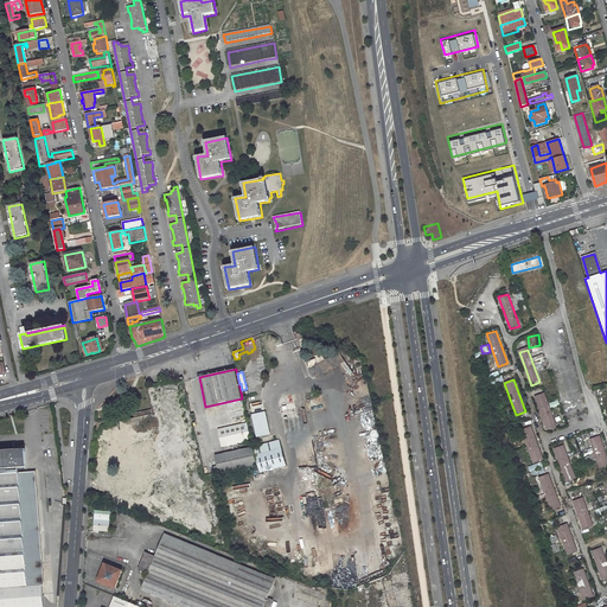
[(279,395),(282,406),(295,402),(292,390),(279,395)]
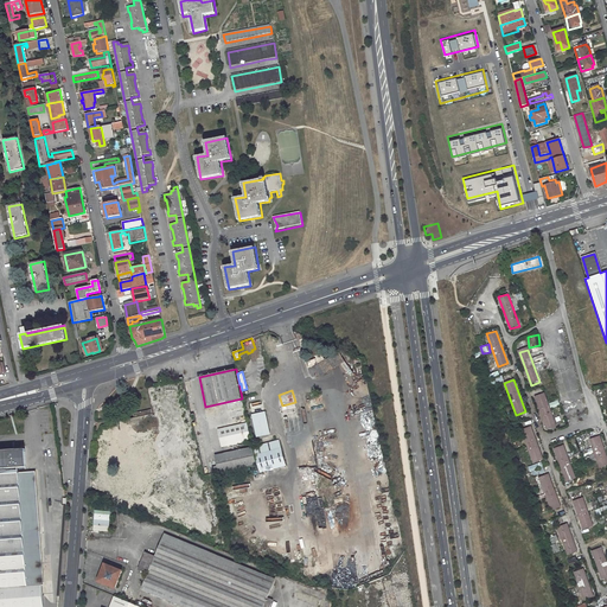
[(555,425),(544,393),(535,396),(547,428),(555,425)]
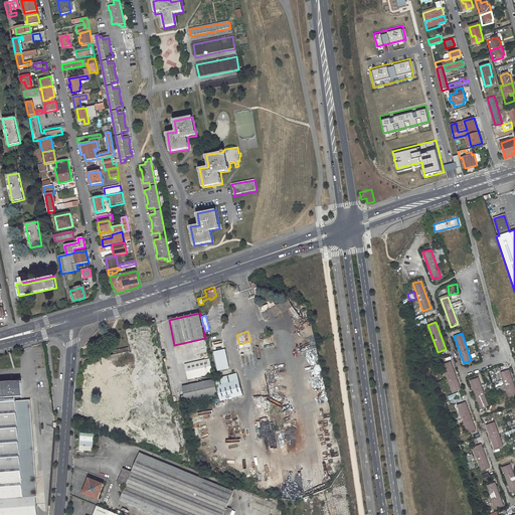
[(223,340),(212,342),(218,369),(229,367),(223,340)]
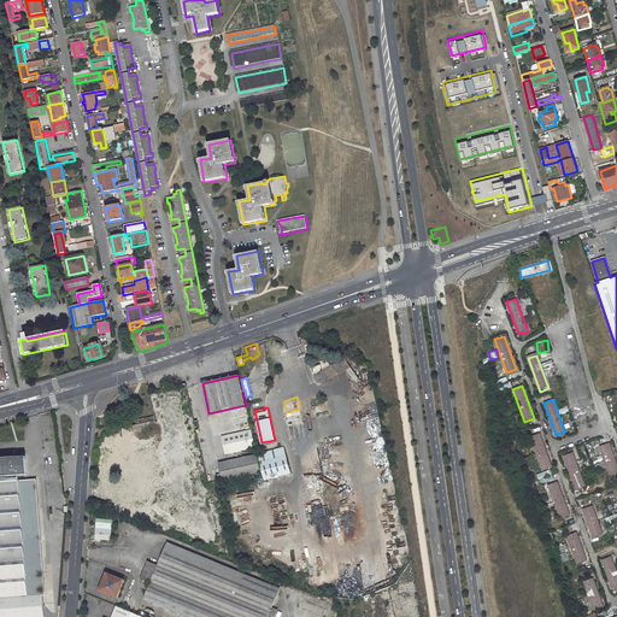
[(219,435),(223,454),(253,448),(250,429),(219,435)]
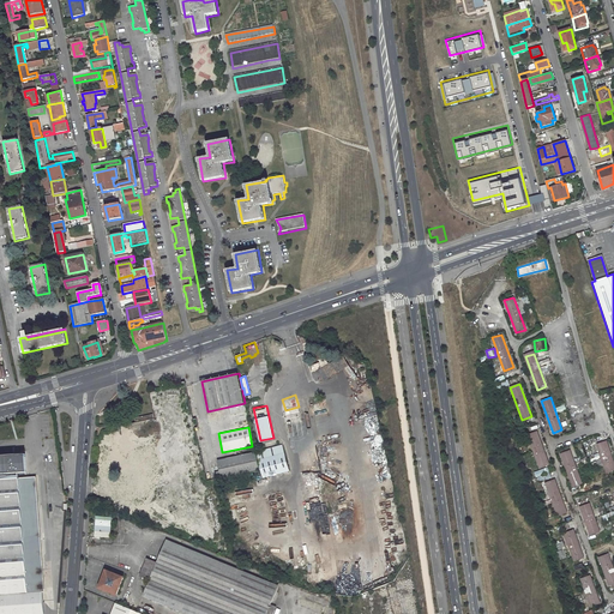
[(537,433),(529,437),(541,469),(549,465),(537,433)]
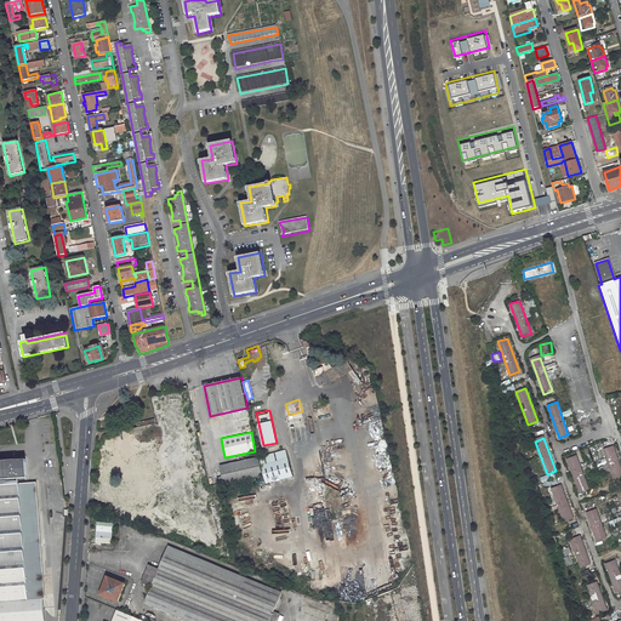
[(258,457),(285,450),(283,442),(257,449),(258,457)]
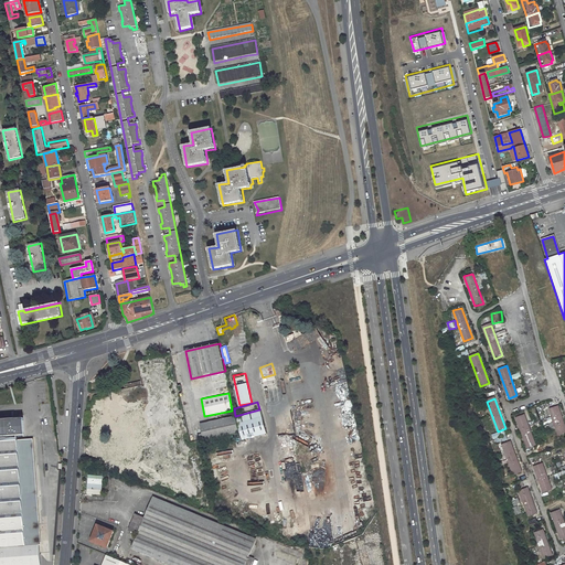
[(564,432),(564,428),(557,405),(548,408),(557,434),(564,432)]
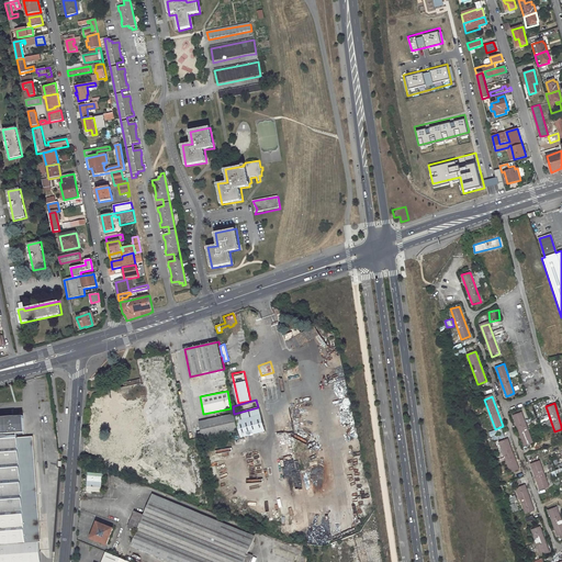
[(233,431),(235,440),(265,431),(258,407),(234,414),(238,430),(233,431)]
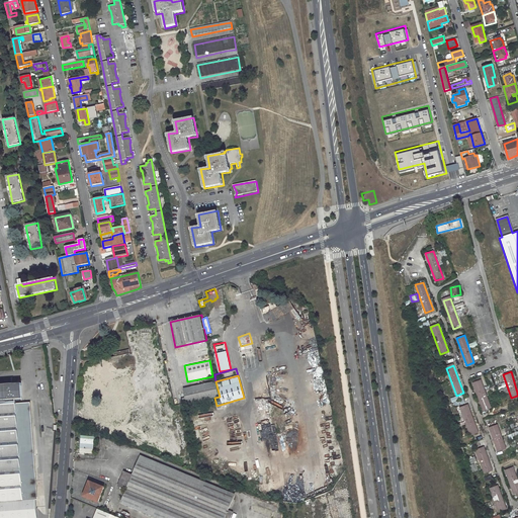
[(220,397),(216,381),(216,380),(183,387),(187,404),(220,397)]
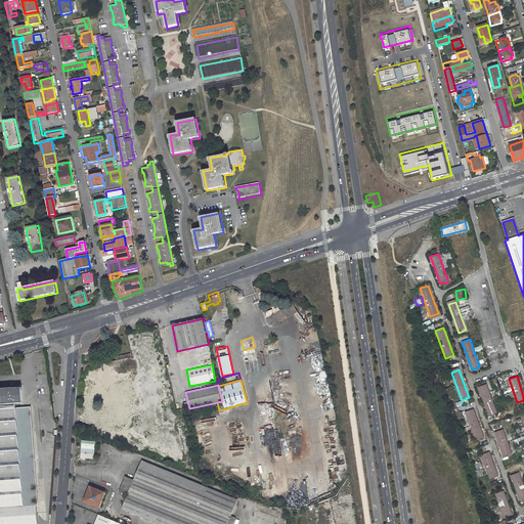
[(486,385),(479,388),(489,416),(496,412),(486,385)]
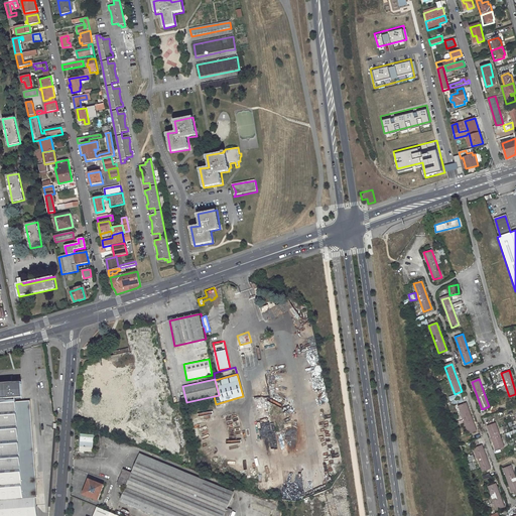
[(36,515),(29,402),(16,403),(15,398),(22,398),(21,382),(0,383),(0,515),(36,515)]
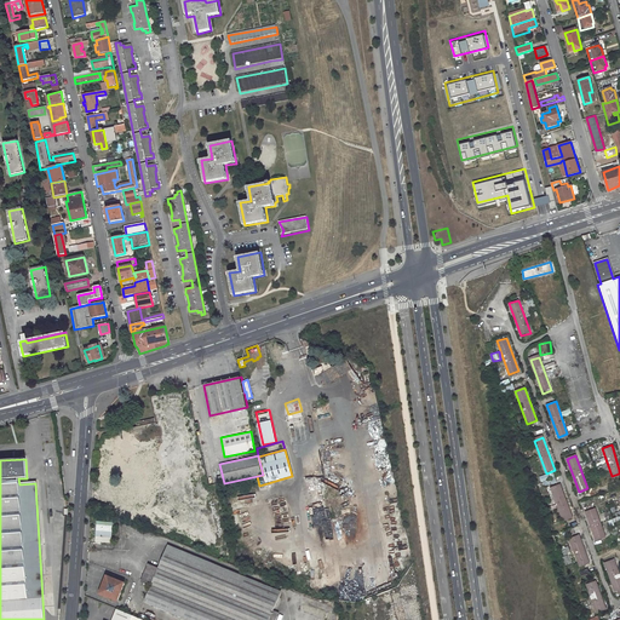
[(554,472),(540,475),(543,486),(562,481),(561,476),(555,477),(554,472)]
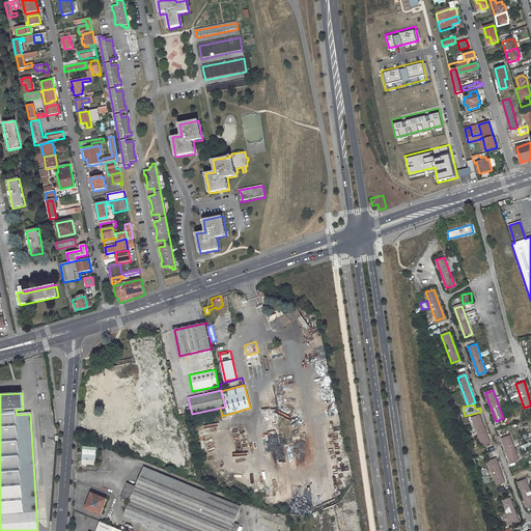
[(473,420),(483,448),(491,445),(480,417),(473,420)]
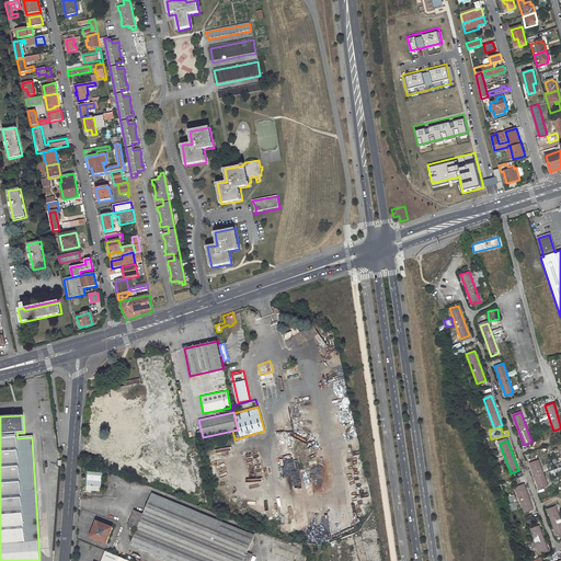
[(538,460),(530,464),(539,489),(548,485),(538,460)]
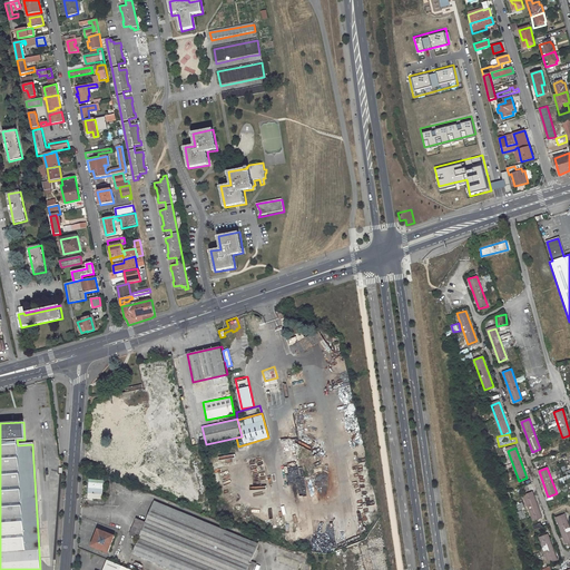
[(101,499),(102,481),(90,480),(88,498),(101,499)]
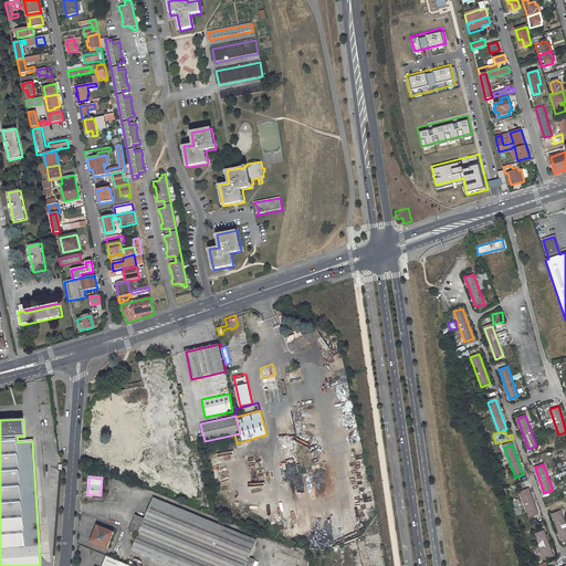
[(521,493),(530,519),(537,515),(528,490),(521,493)]
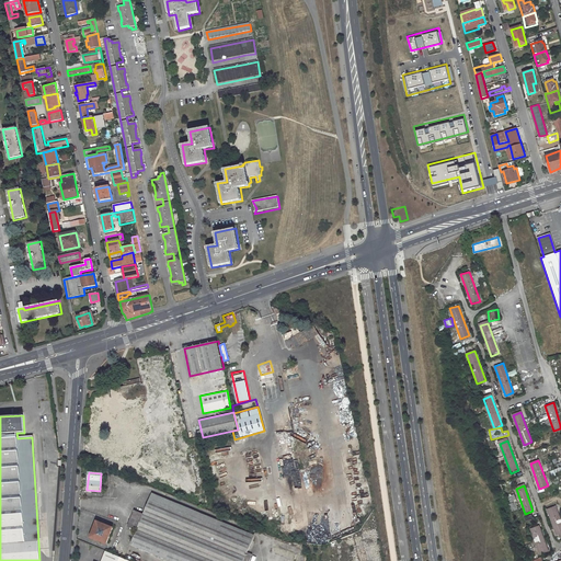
[(514,494),(507,496),(512,511),(517,508),(514,494)]
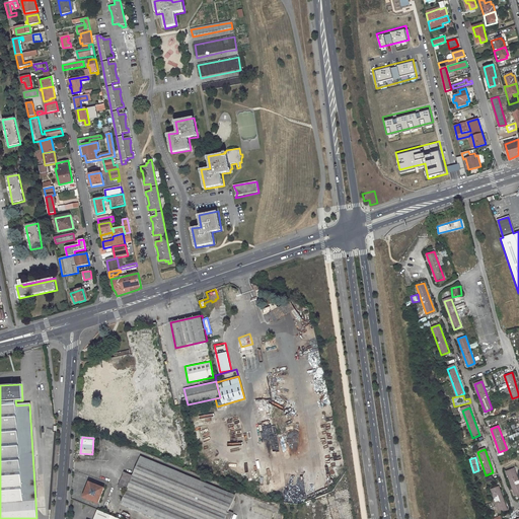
[(206,484),(141,458),(133,476),(198,503),(206,484)]
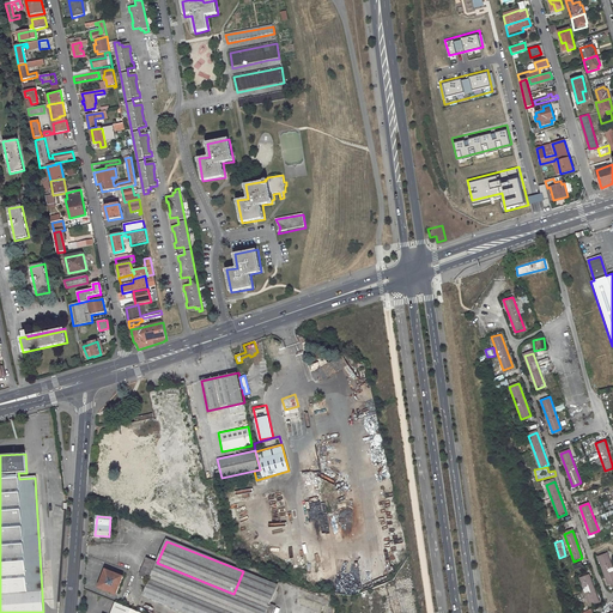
[(612,582),(612,571),(607,553),(598,557),(608,584),(612,582)]
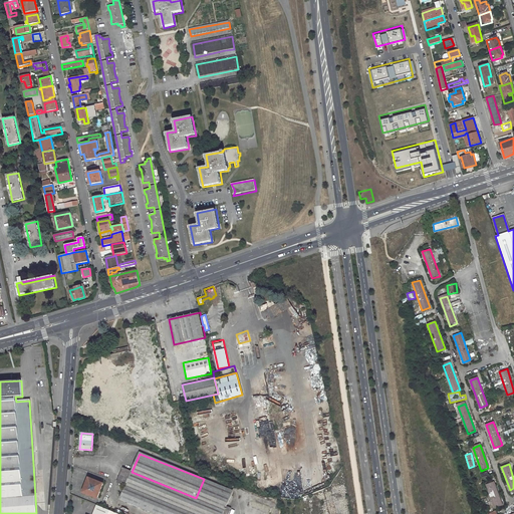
[(119,484),(126,469),(122,468),(116,483),(119,484)]
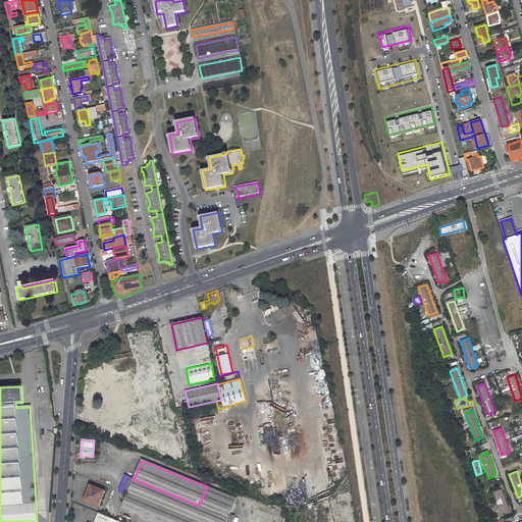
[(199,506),(134,479),(128,476),(121,491),(127,493),(197,521),(226,521),(237,499),(207,486),(199,506)]
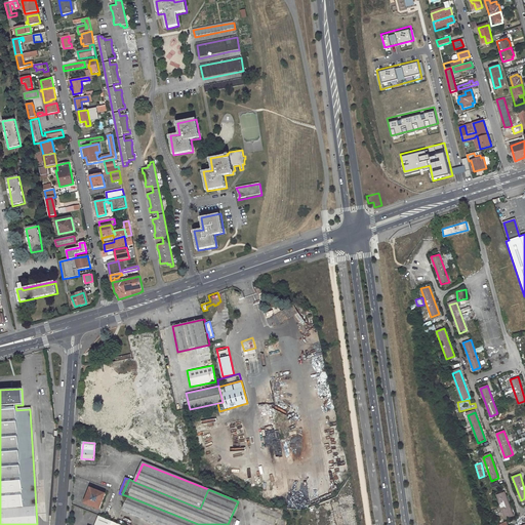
[(493,491),(500,488),(497,481),(490,484),(493,491)]
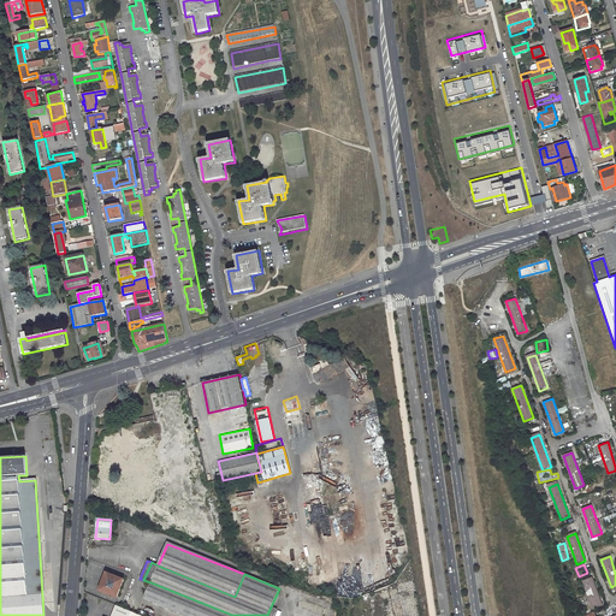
[(106,573),(99,591),(117,598),(124,580),(106,573)]
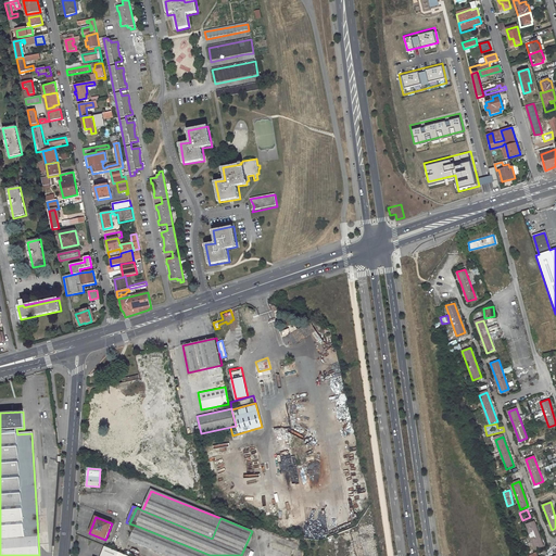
[(527,525),(535,548),(543,546),(533,521),(527,525)]
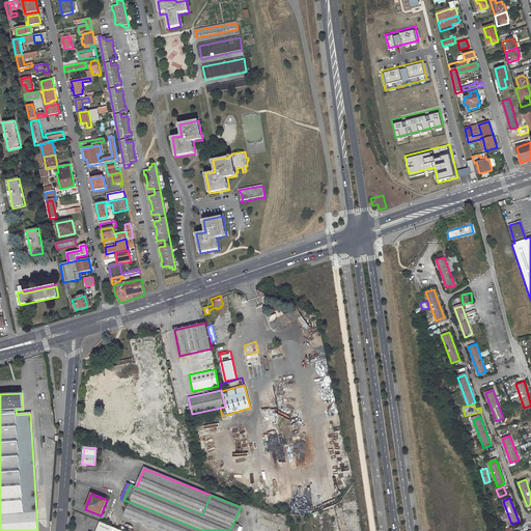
[(200,530),(130,502),(121,523),(142,530),(200,530)]
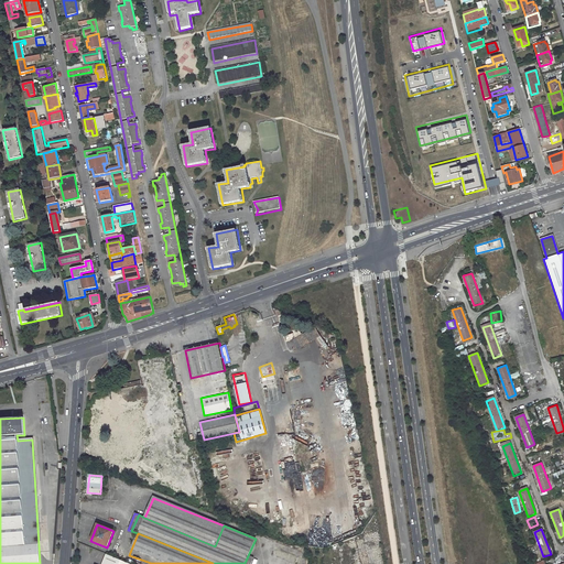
[(130,563),(106,554),(101,563),(130,563)]
